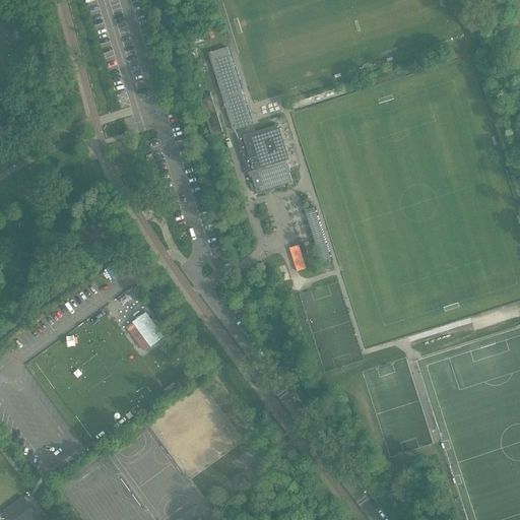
[(208,54),(234,131),(252,125),(228,48),(208,54)]
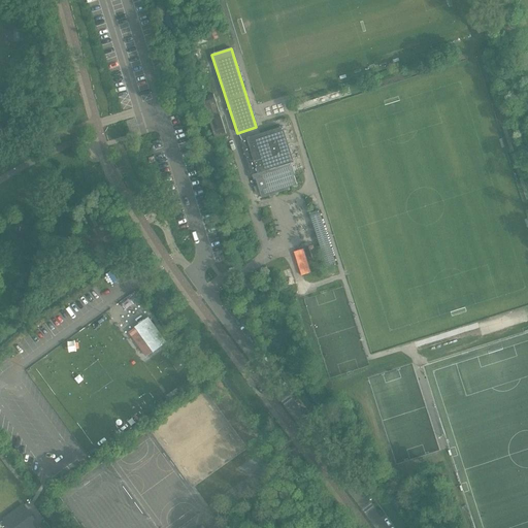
[(209,97),(202,99),(208,117),(220,112),(215,95),(209,97)]
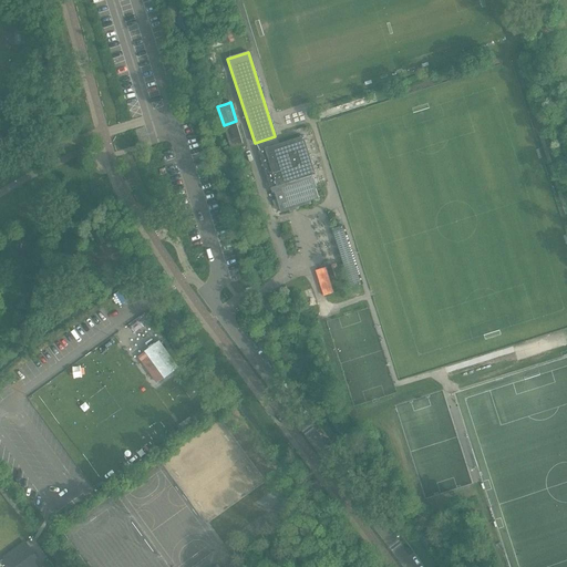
[(237,125),(225,130),(230,147),(237,146),(243,144),(237,125)]
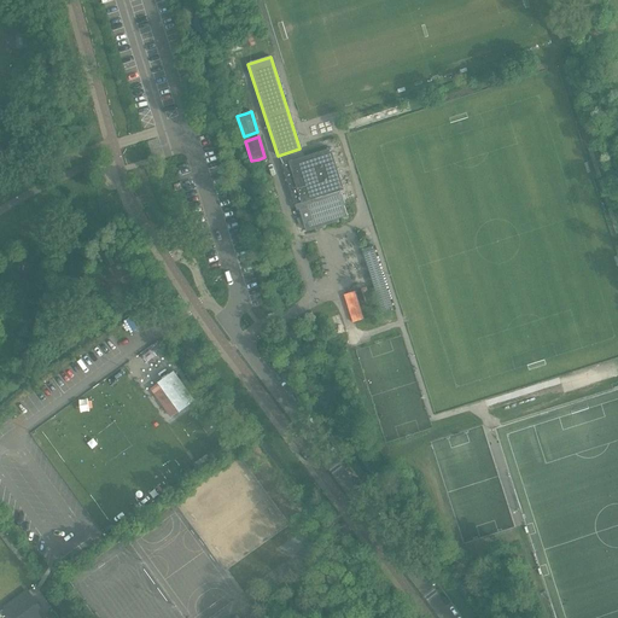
[(336,221),(338,220),(348,216),(344,204),(345,204),(342,191),(344,191),(331,149),(283,164),(297,211),(299,210),(307,232),(316,229),(315,228),(321,226),(322,226),(322,227),(336,222),(336,221)]
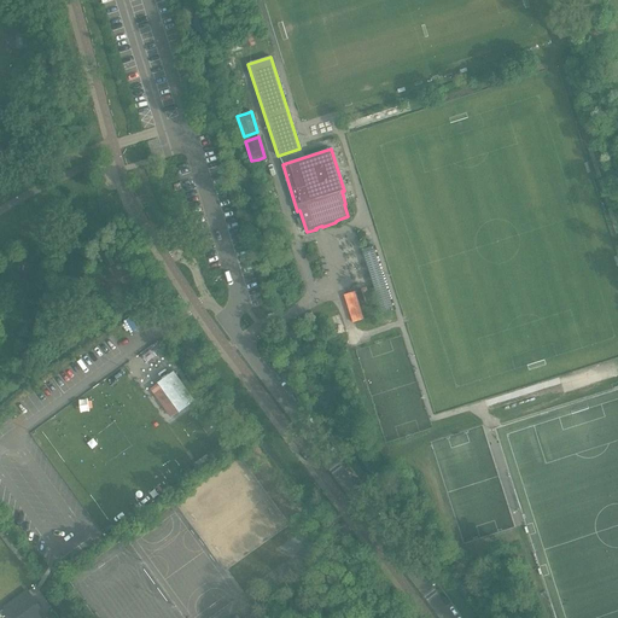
[(174,373),(158,384),(179,413),(194,401),(174,373)]
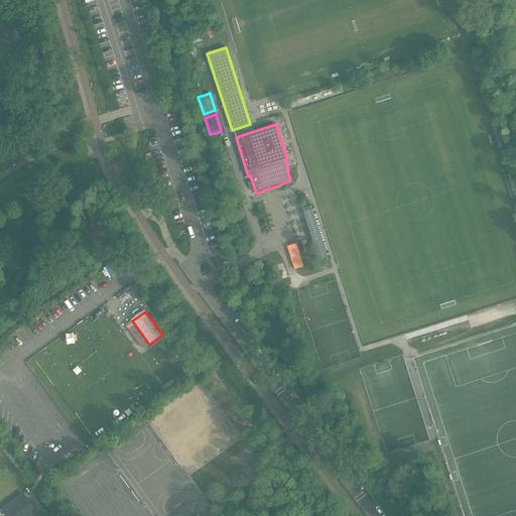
[(27,500),(8,513),(9,515),(25,515),(34,510),(27,500)]
